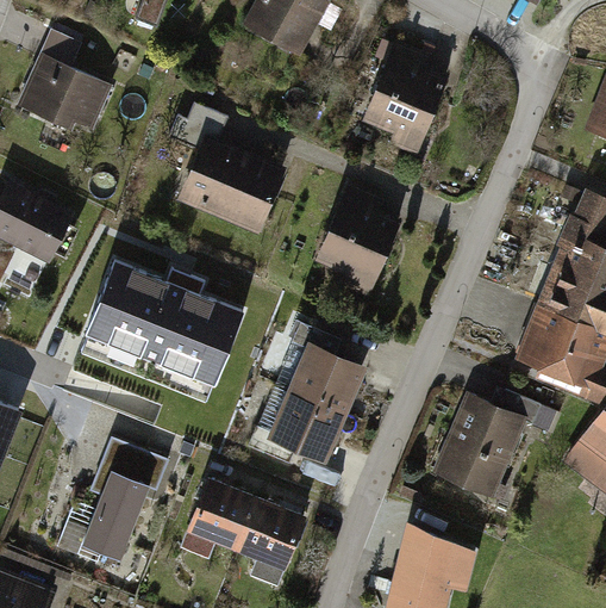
[(322,0),(249,0),(233,32),(292,61),(322,0)]
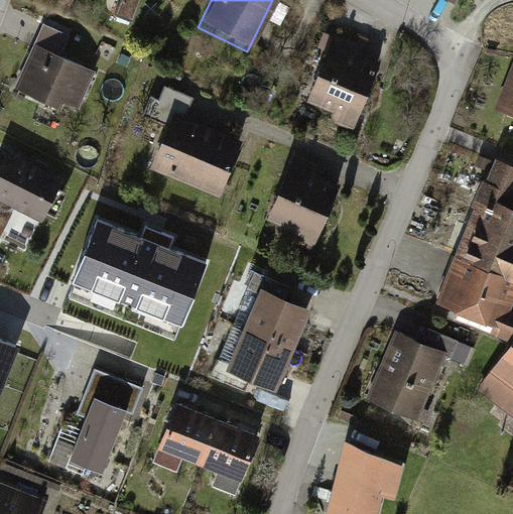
[(80,109),(97,69),(63,54),(72,33),(41,21),(12,91),(52,107),(55,99),(80,109)]
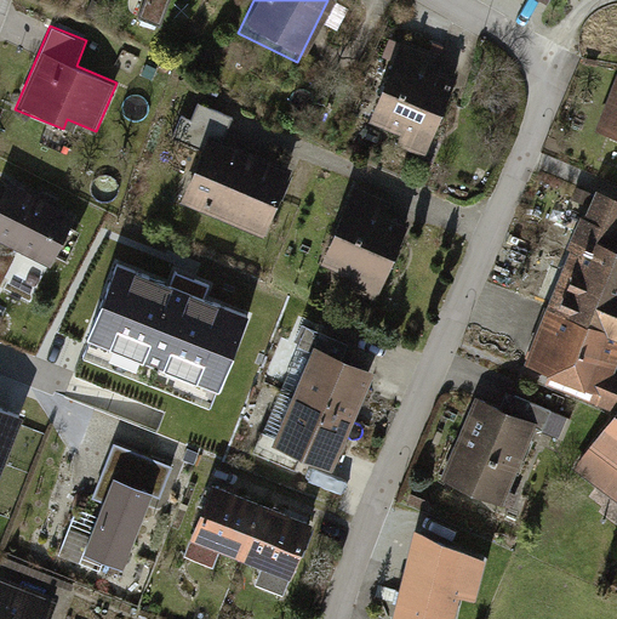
[(434,55),(398,39),(360,129),(420,154),(450,81),(427,72),(434,55)]
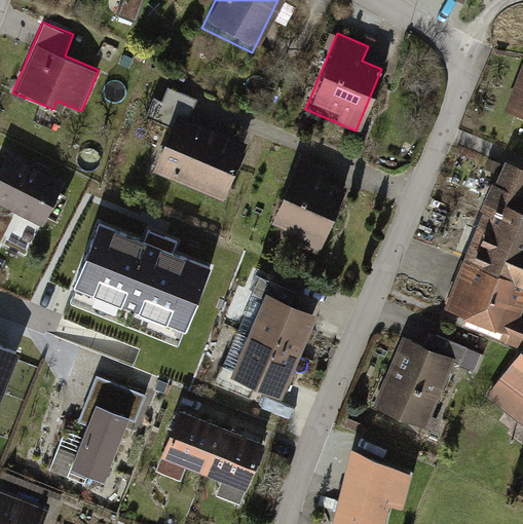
[(220,198),(241,142),(185,120),(194,99),(167,88),(162,101),(152,98),(144,118),(166,127),(149,171),(220,198)]
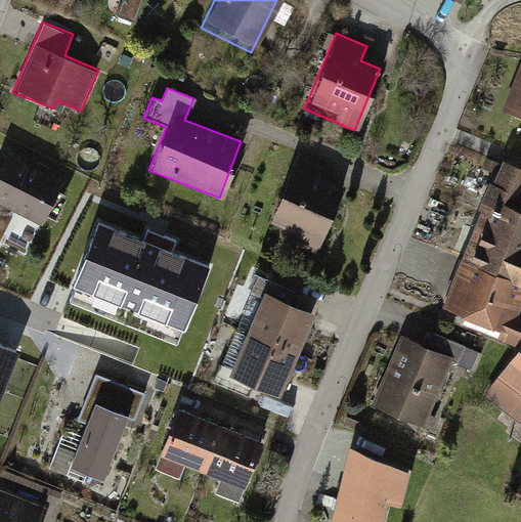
[(57,179),(0,149),(0,204),(36,222),(57,179)]
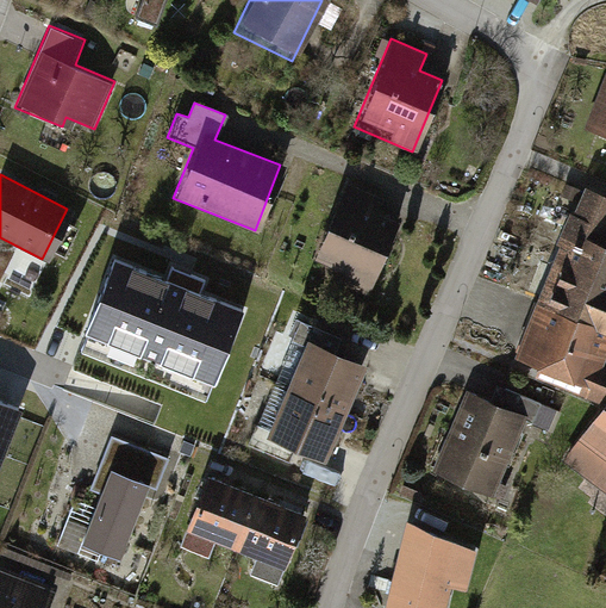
[(379,191),(349,178),(313,258),(343,271),(337,284),(364,297),(399,219),(372,208),(379,191)]
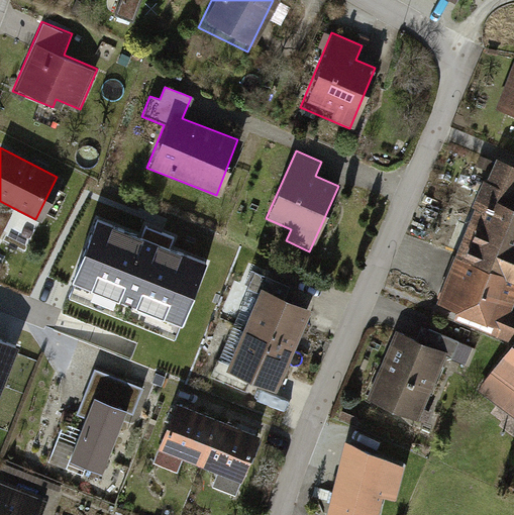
[(513,164),(504,161),(446,302),(513,329),(513,308),(512,308),(513,305),(513,164)]
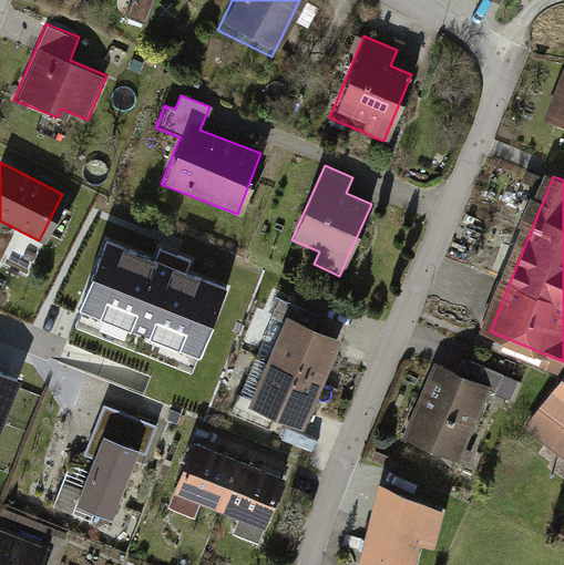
[(241,284),(108,229),(70,322),(203,377),(241,284)]
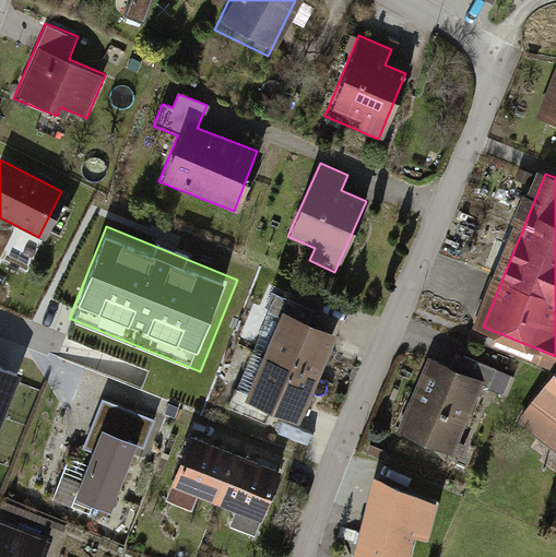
[(327,333),(271,309),(232,399),(288,423),(327,333)]
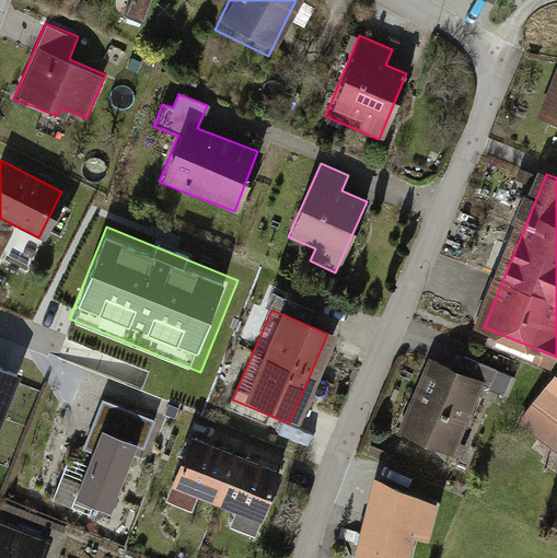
[(0,433),(26,364),(0,355),(0,433)]
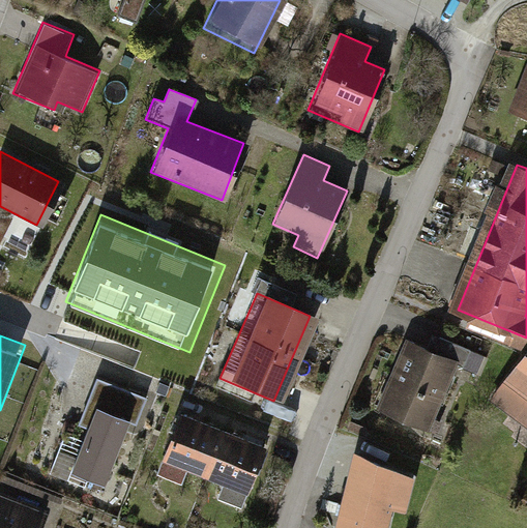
[(436,351),(409,341),(384,402),(434,422),(459,361),(481,372),(489,354),(443,335),(436,351)]
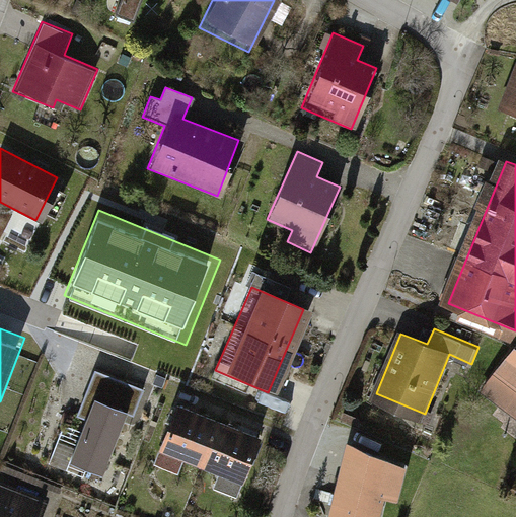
[(515,350),(487,388),(515,410),(515,350)]
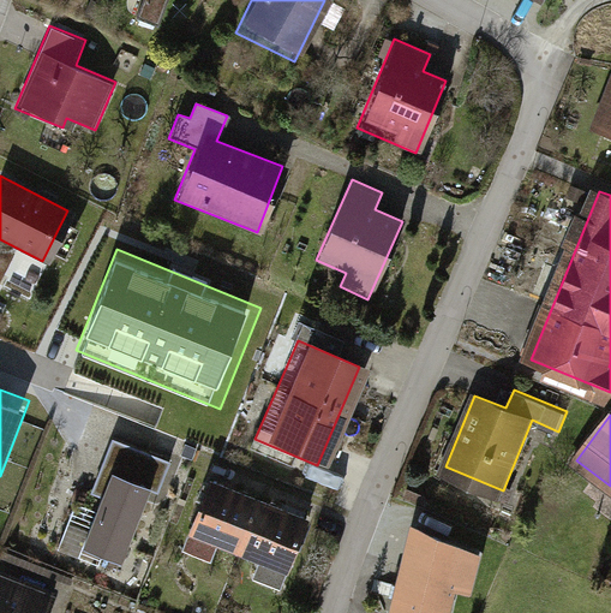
[(156,491),(119,477),(91,554),(129,567),(156,491)]
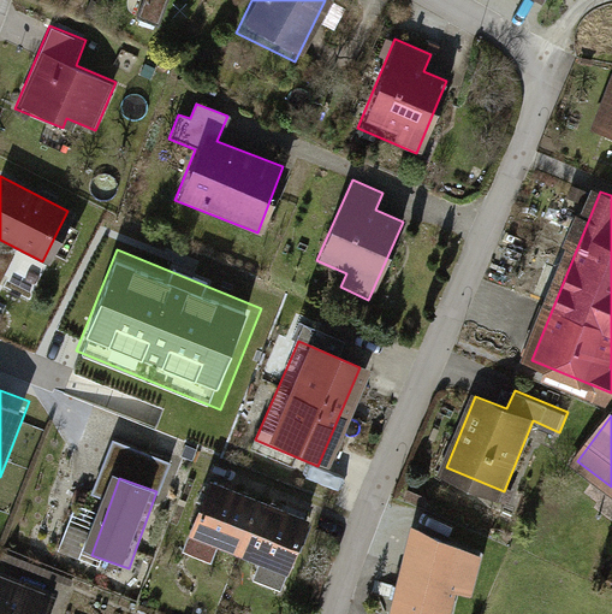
[(302,519),(198,480),(177,536),(280,576),(302,519)]
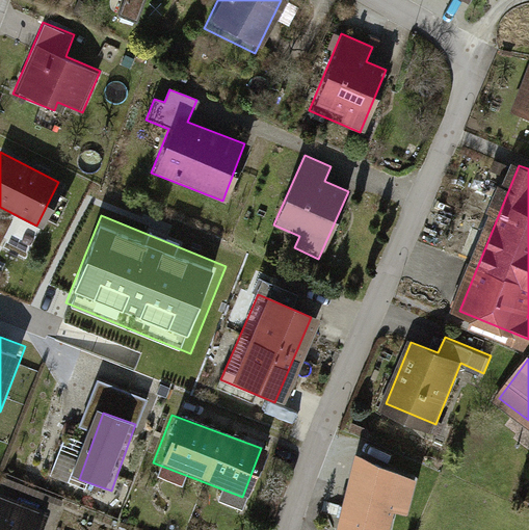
[(418,477),(362,452),(343,529),(390,529),(396,505),(411,508),(418,477)]
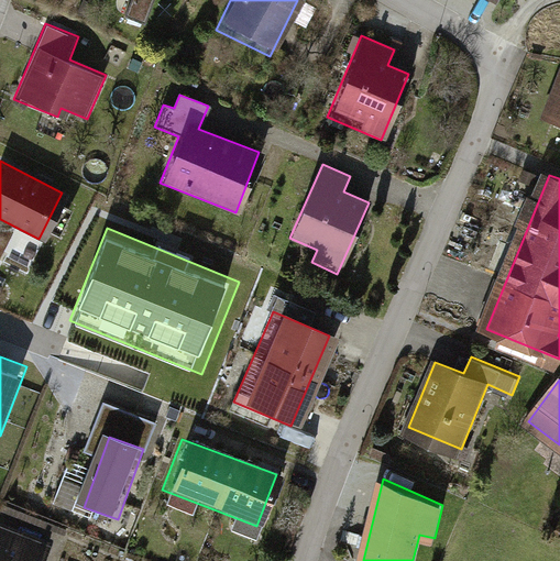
[(57,560),(65,541),(4,519),(0,531),(0,560),(57,560)]
